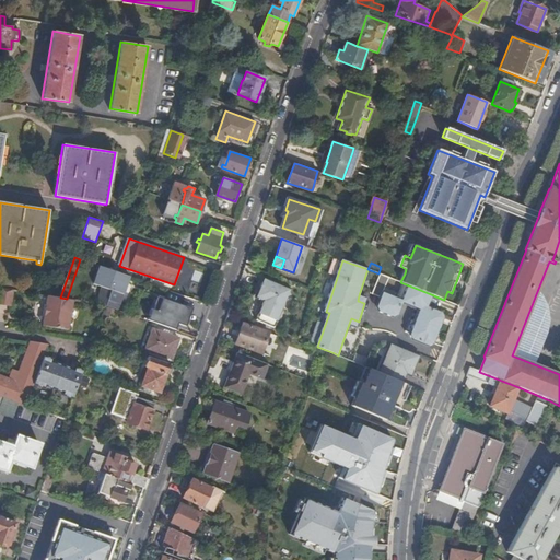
[(388,278),(400,282),(405,273),(382,265),(381,267),(378,273),(380,273),(388,278)]
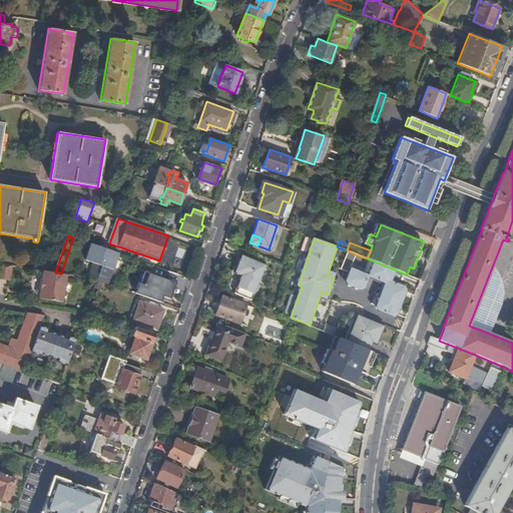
[(108,249),(92,243),(86,260),(97,264),(94,274),(99,275),(108,249)]
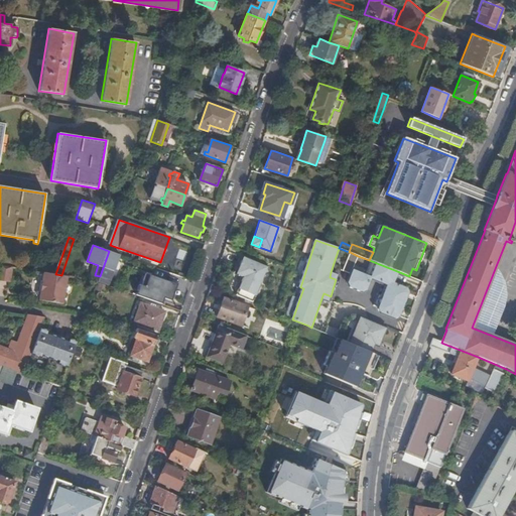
[(109,251),(100,276),(98,281),(98,282),(99,282),(108,285),(109,285),(119,255),(109,251)]
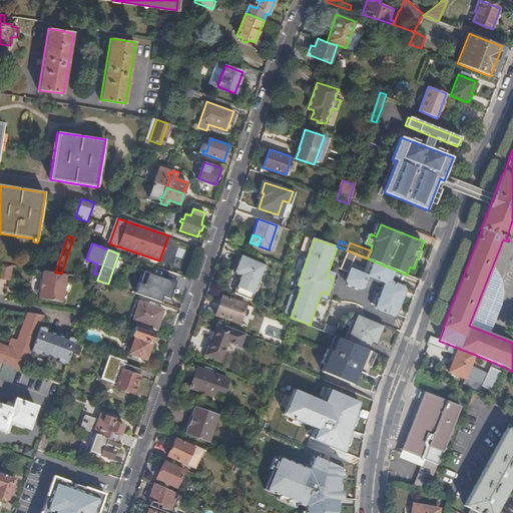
[(353,284),(351,287),(361,291),(364,289),(369,277),(381,282),(372,305),(376,307),(378,311),(392,316),(392,317),(397,315),(404,295),(400,294),(399,293),(402,286),(397,284),(391,282),(389,283),(385,284),(384,284),(387,277),(392,279),(395,270),(367,259),(356,254),(348,250),(343,266),(350,269),(349,274),(345,281),(353,284)]
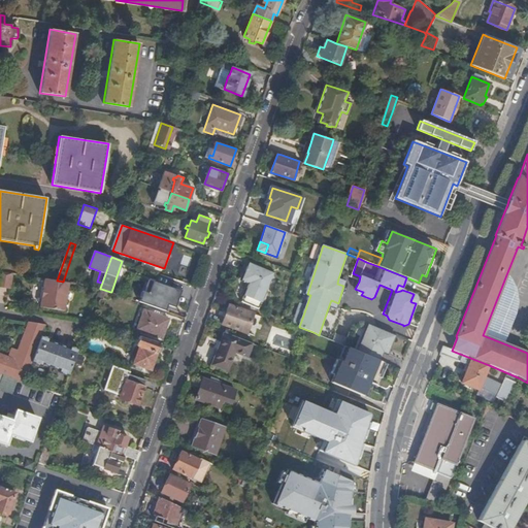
[(177,272),(187,275),(189,266),(180,264),(177,272)]
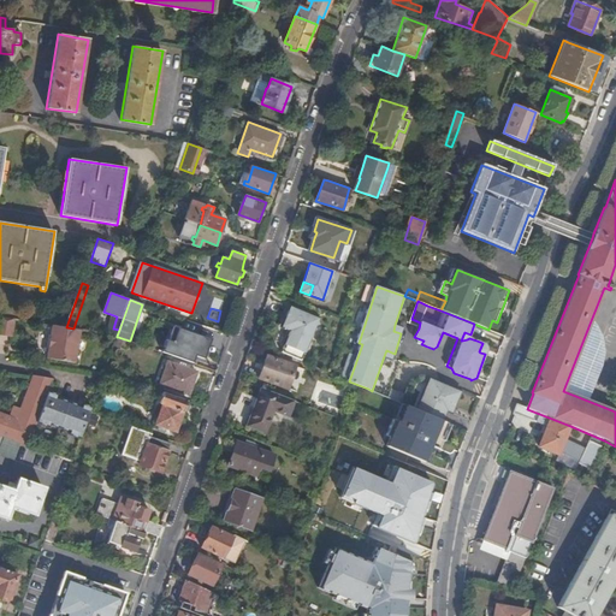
[(289,356),(309,363),(324,329),(314,325),(318,318),(298,309),(294,320),(290,330),(298,333),(289,356)]
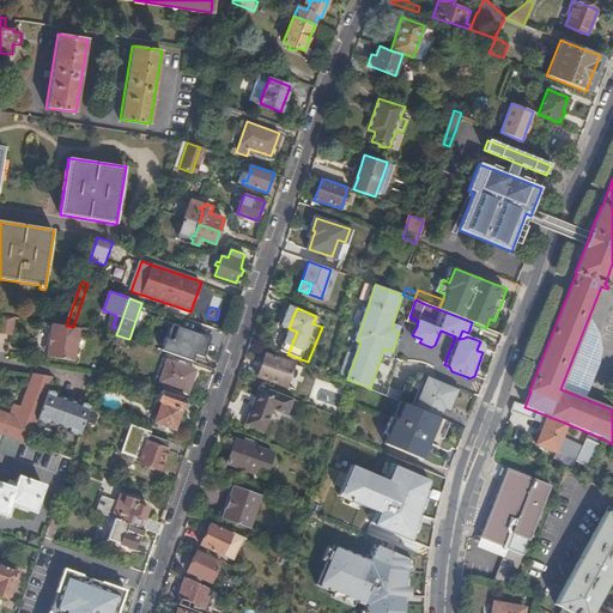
[(0,316),(0,319),(0,332),(11,335),(14,319),(0,316)]
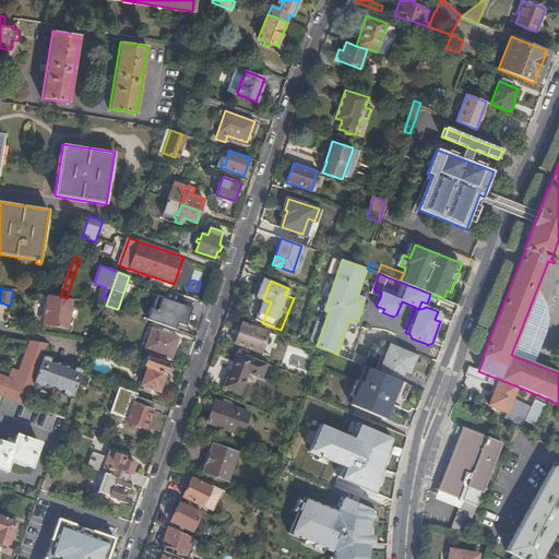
[(285,295),(294,298),(297,292),(288,288),(285,295)]
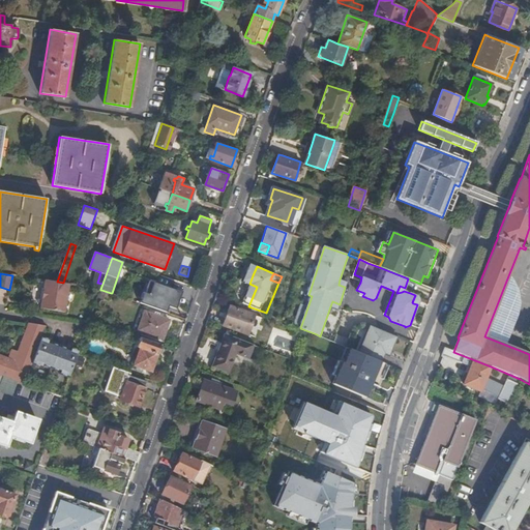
[(361,277),(354,274),(352,280),(359,282),(360,283),(361,277)]
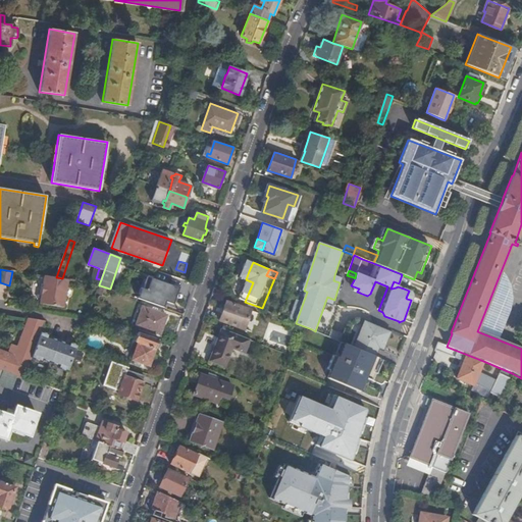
[(144,274),(137,297),(162,305),(164,301),(172,303),(177,285),(144,274)]
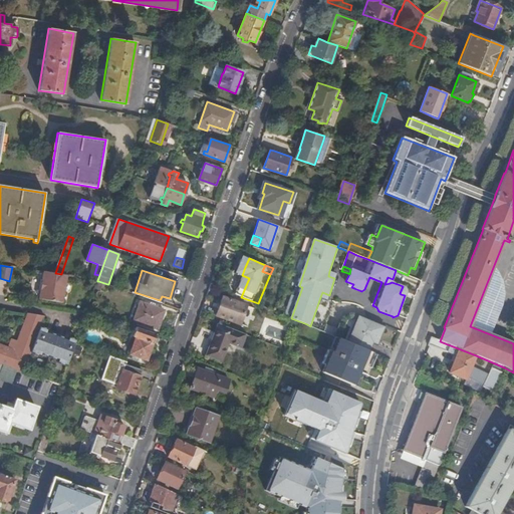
[(470,326),(491,335),(502,307),(504,302),(504,298),(504,290),(503,284),(499,277),(497,274),(495,272),(492,270),(470,326)]
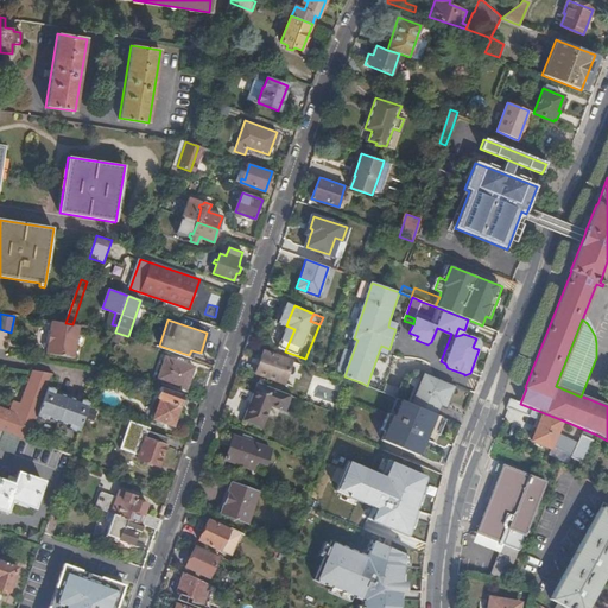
[(78,359),(83,330),(83,325),(73,324),(65,323),(54,321),(52,330),(50,330),(48,343),(50,343),(48,354),(78,359)]
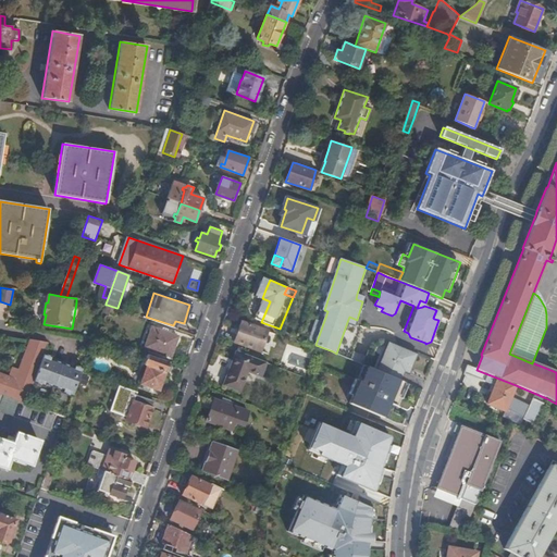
[(199,314),(203,301),(194,298),(188,311),(199,314)]
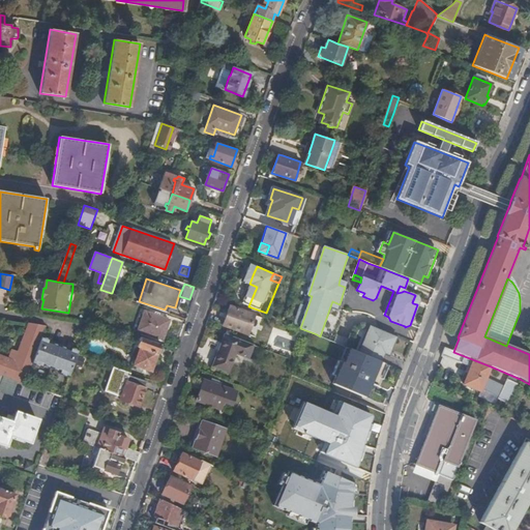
[(111,293),(101,290),(99,296),(108,299),(111,293)]
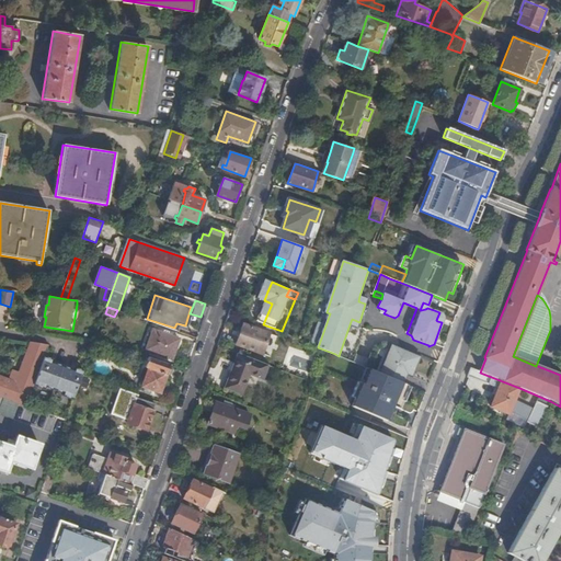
[(262,354),(270,333),(243,324),(236,344),(262,354)]
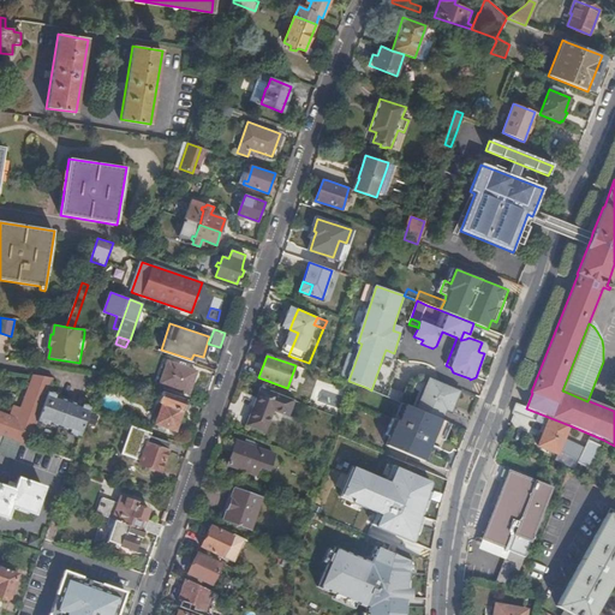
[(389,398),(393,389),(402,363),(399,360),(387,396),(389,398)]
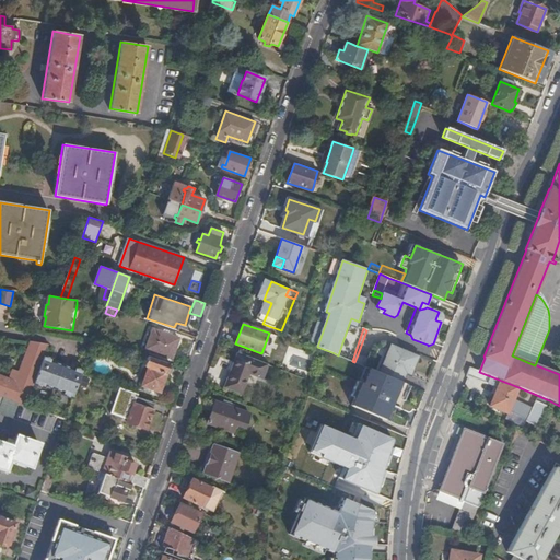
[(172,358),(179,338),(167,335),(163,333),(153,329),(146,348),(172,358)]
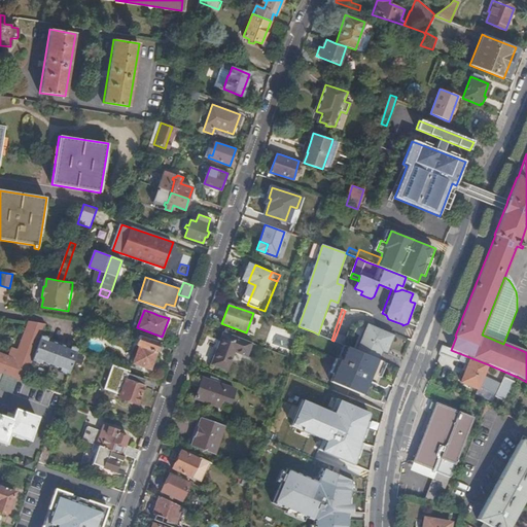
[(367,323),(356,350),(379,360),(383,351),(384,347),(389,349),(394,335),(367,323)]
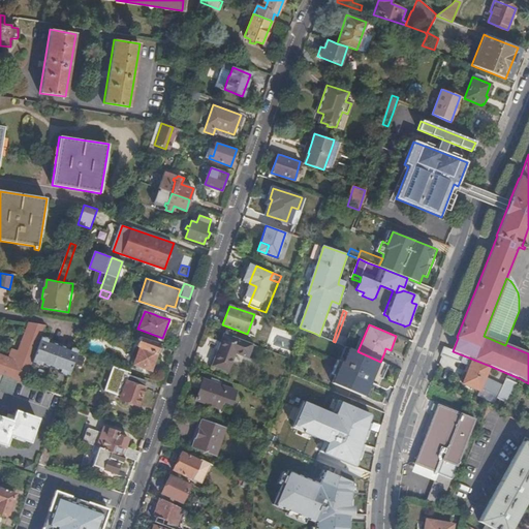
[(314,340),(316,334),(308,331),(306,336),(314,340)]
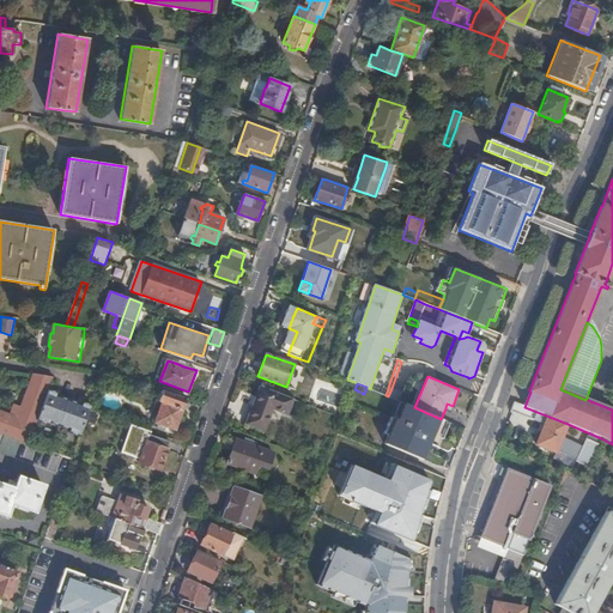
[(261,386),(260,387),(293,400),(293,399),(261,386)]
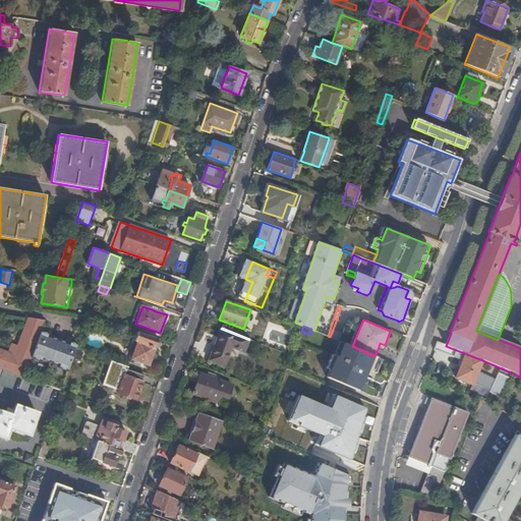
[(249,340),(221,329),(218,337),(209,333),(208,338),(213,340),(212,343),(215,345),(210,360),(225,365),(232,347),(244,351),(249,340)]
